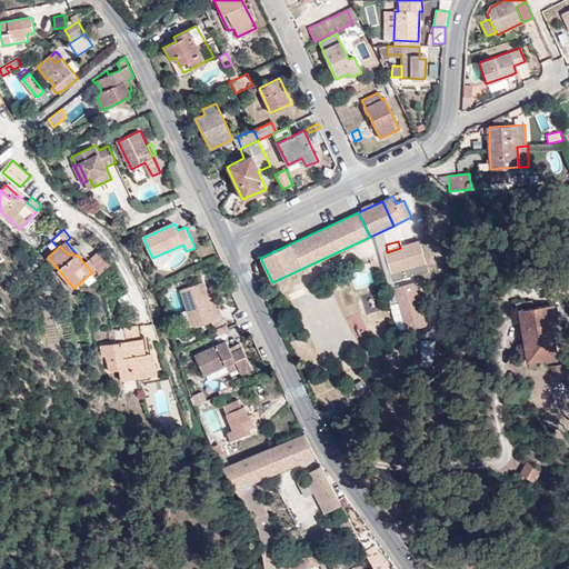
[(409,246),(400,248),(387,252),(396,281),(418,276),(409,246)]
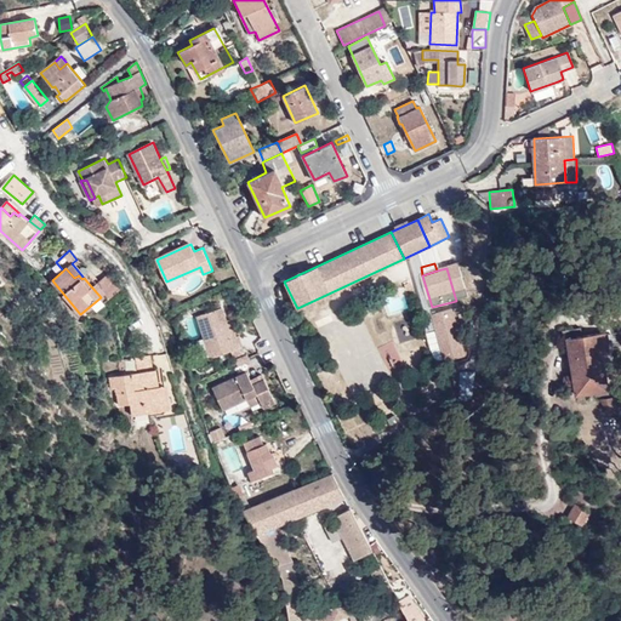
[(108,273),(91,286),(101,297),(106,292),(109,298),(121,288),(108,273)]
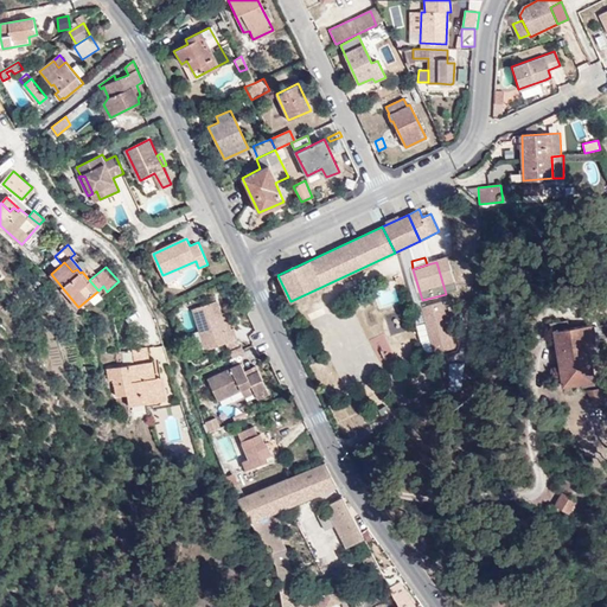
[(442,296),(422,302),(436,352),(457,347),(442,296)]
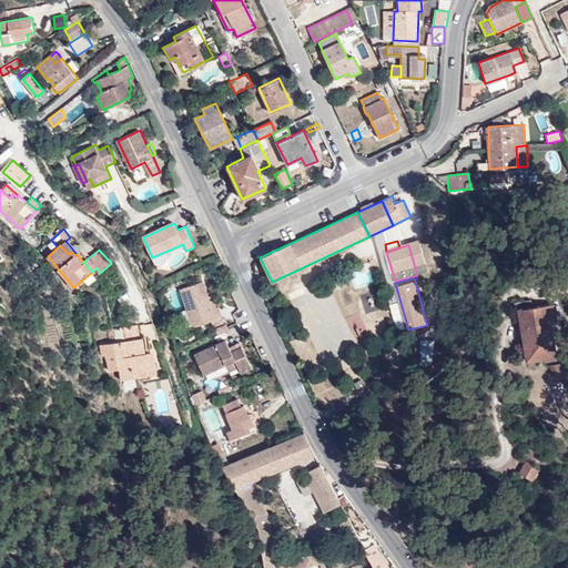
[(219,307),(217,308),(213,310),(208,293),(204,281),(202,281),(194,284),(182,288),(193,325),(222,317),(219,307)]
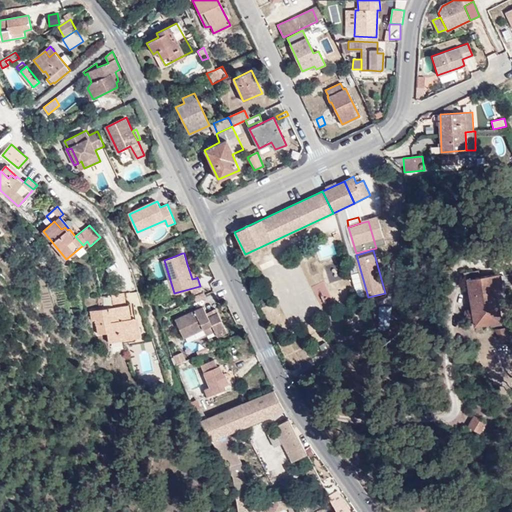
[(192,279),(196,278),(190,263),(187,264),(192,279)]
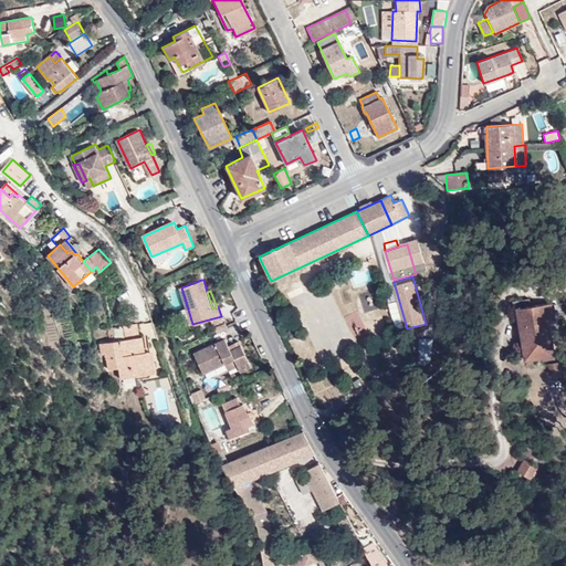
[(514,317),(519,317),(516,307),(530,306),(528,297),(511,300),(514,317)]
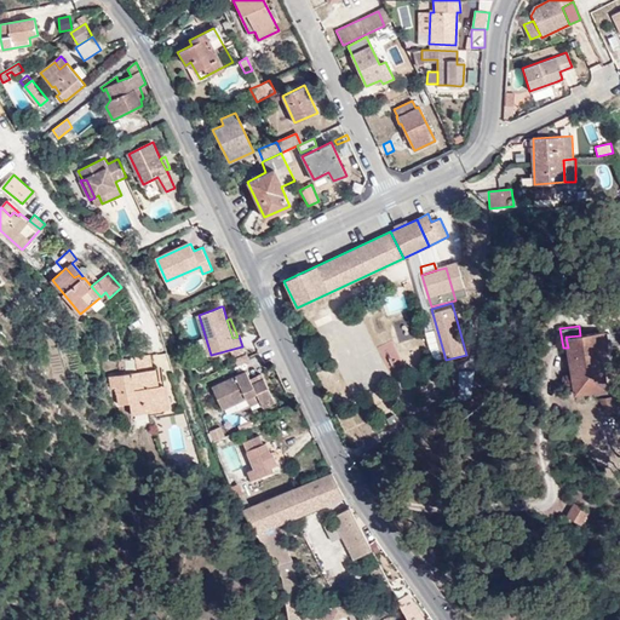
[(434,331),(424,333),(430,351),(438,349),(434,331)]
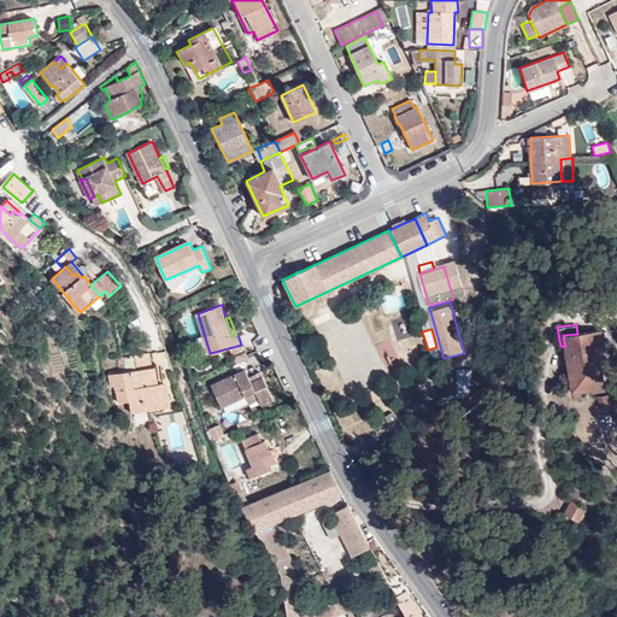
[(563,335),(565,346),(570,393),(601,389),(595,352),(598,352),(598,348),(603,347),(600,330),(577,334),(563,335)]
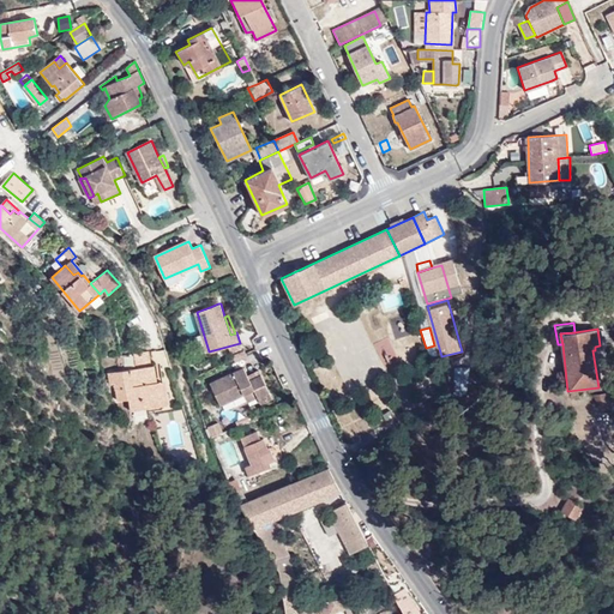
[(134,354),(137,368),(148,367),(152,367),(150,351),(134,354)]
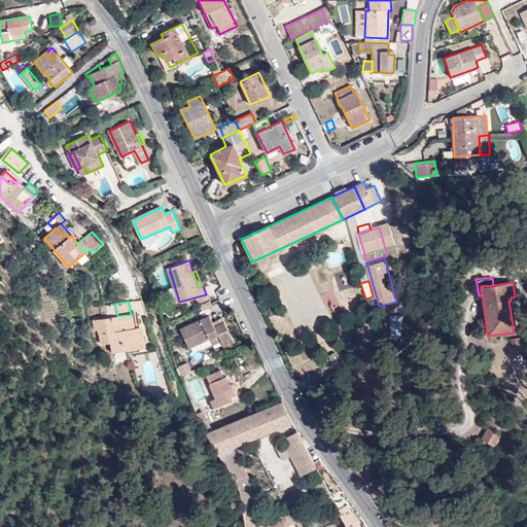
[(135,328),(133,314),(131,315),(127,315),(129,329),(135,328)]
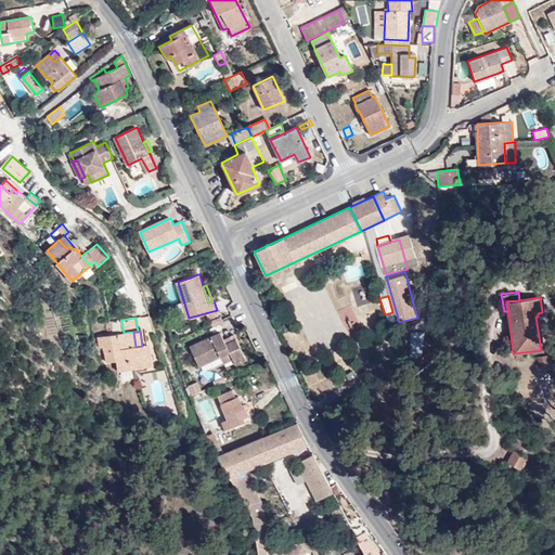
[(230,352),(234,359),(236,364),(246,359),(236,338),(227,343),(226,339),(221,331),(190,346),(199,366),(221,357),(230,352)]
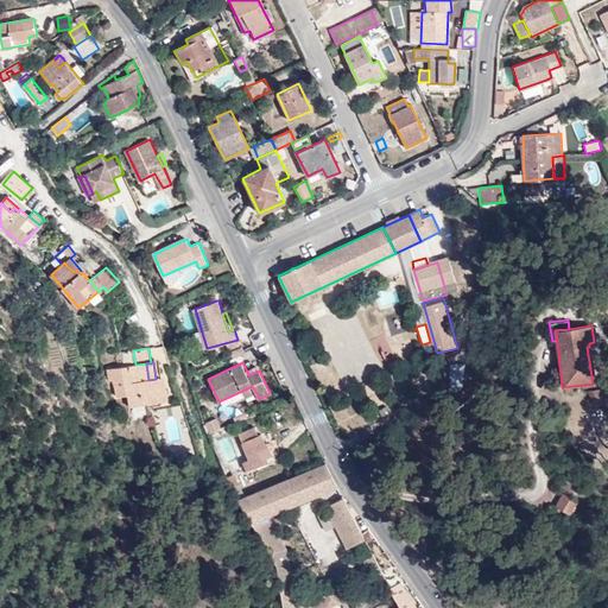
[(149,380),(146,363),(135,365),(108,369),(109,381),(115,380),(116,396),(127,394),(130,406),(159,401),(156,379),(149,380)]
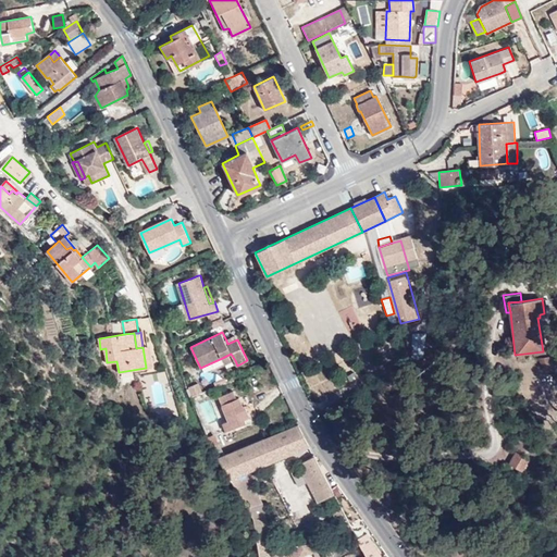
[(225,364),(235,360),(231,354),(222,358),(225,364)]
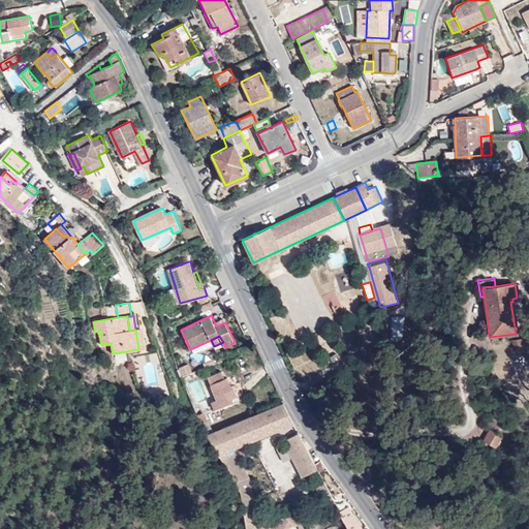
[(519,341),(510,342),(511,349),(520,348),(519,341)]
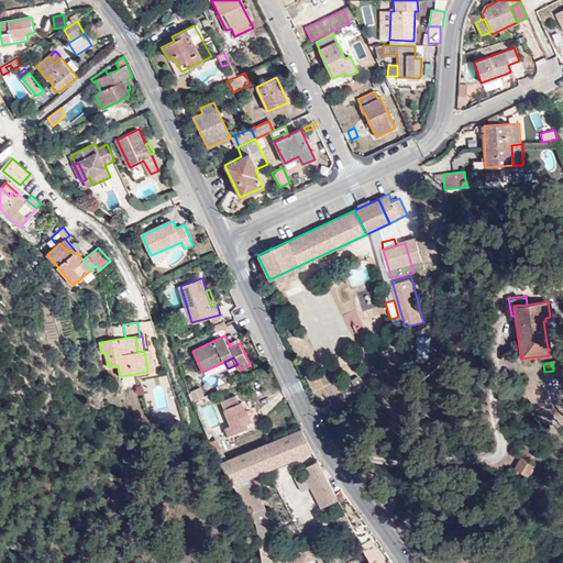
[(200,387),(191,390),(195,399),(205,396),(200,387)]
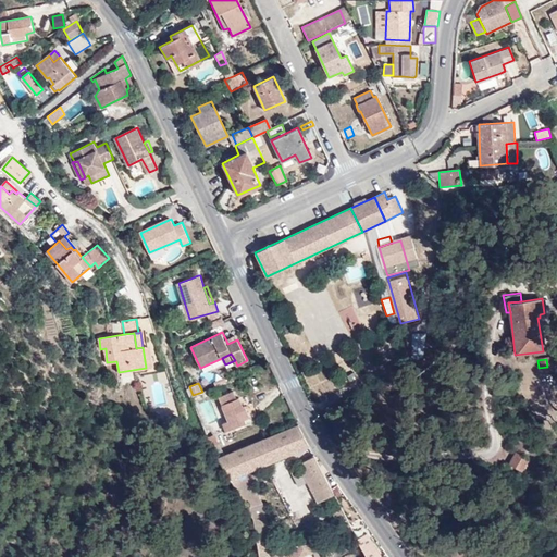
[(244,407),(239,397),(237,398),(234,391),(219,397),(229,421),(223,423),(226,431),(246,423),(244,420),(249,417),(245,406),(244,407)]
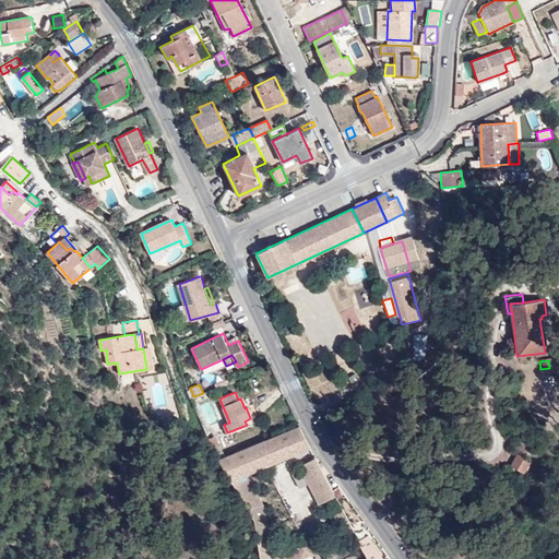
[(264,394),(253,399),(257,406),(268,403),(264,394)]
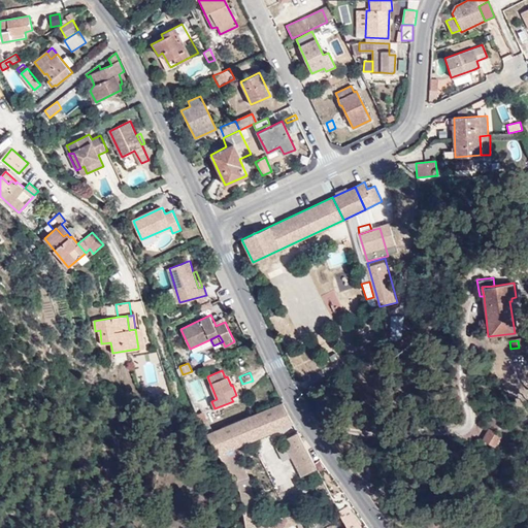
[(234,373),(227,376),(231,386),(232,385),(236,395),(243,392),(239,382),(238,382),(234,373)]
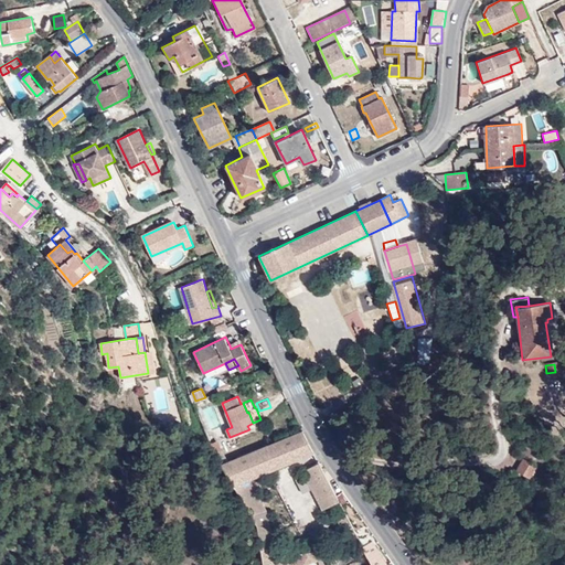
[(274,469),(315,452),(304,430),(265,446),(274,469)]
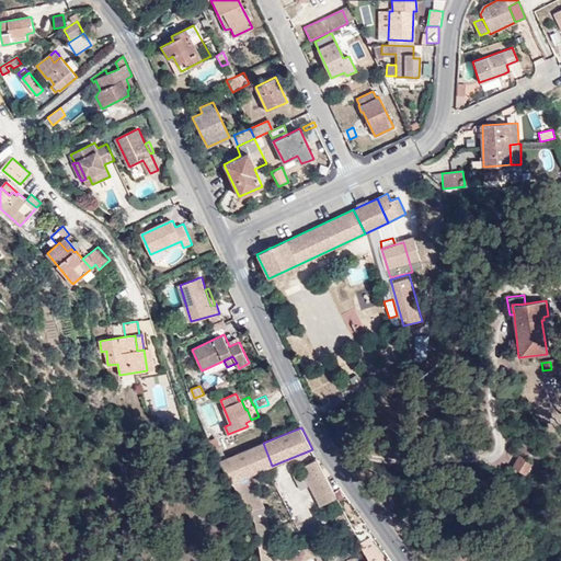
[(216,438),(210,442),(214,449),(219,446),(216,438)]
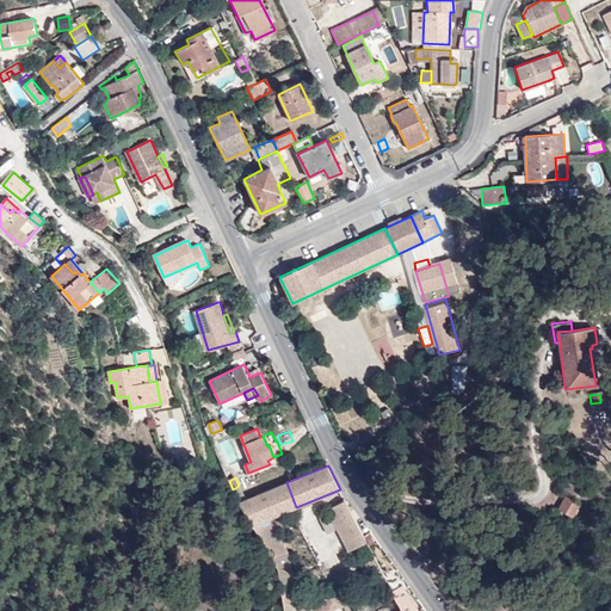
[(269,518),(296,507),(287,482),(240,501),(253,524),(269,518)]
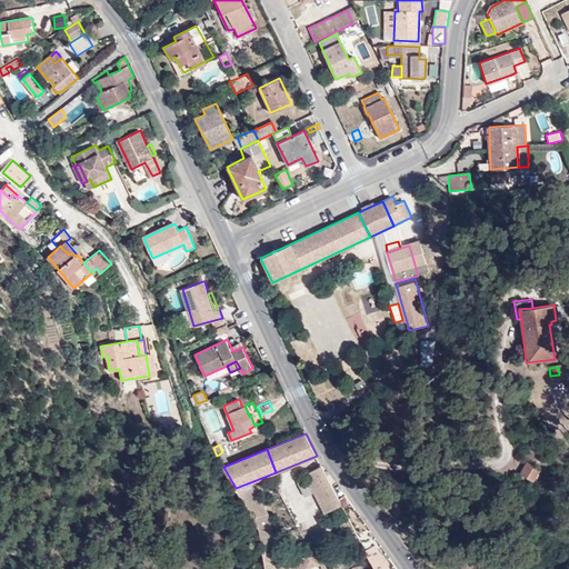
[(519,462),(512,473),(523,481),(531,469),(519,462)]
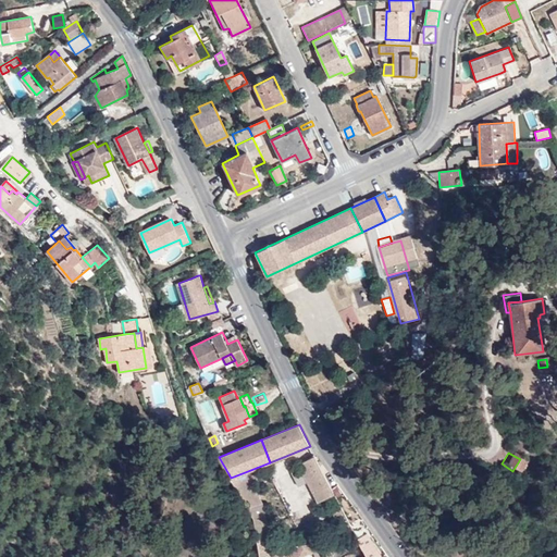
[(334,493),(321,467),(316,456),(299,465),(304,472),(309,482),(319,502),(330,496),(334,493)]
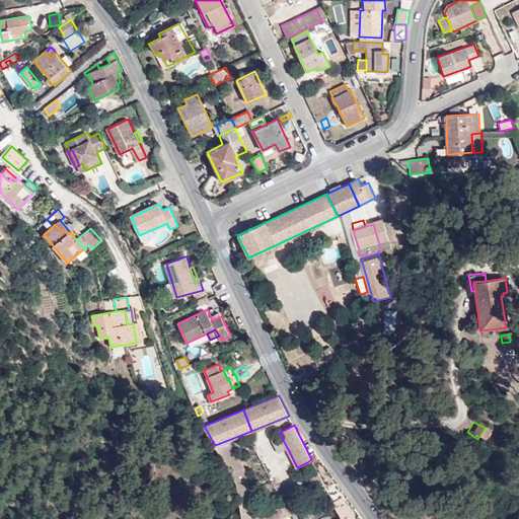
[(288,449),(283,440),(280,442),(277,435),(271,438),(279,454),(288,449)]
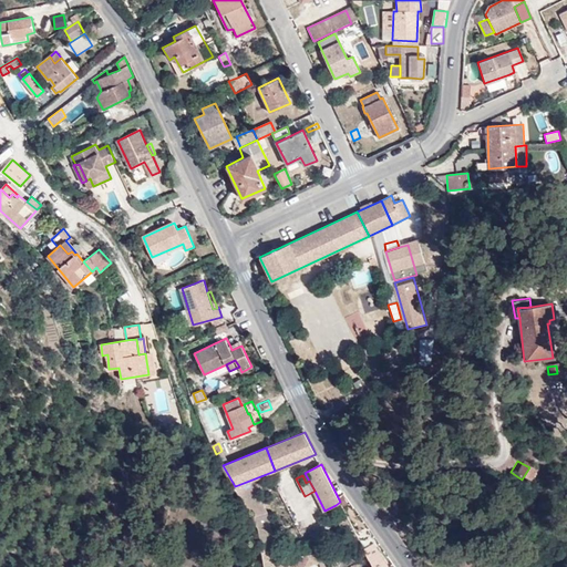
[(268,514),(249,481),(235,486),(253,517),(268,514)]
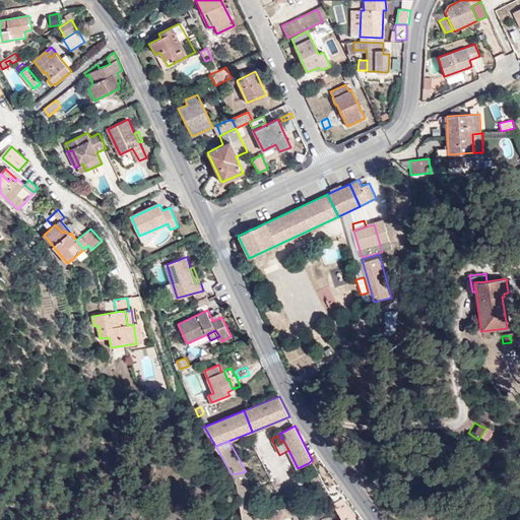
[(325,486),(319,474),(315,476),(310,478),(321,500),(329,496),(328,494),(325,488),(325,486)]
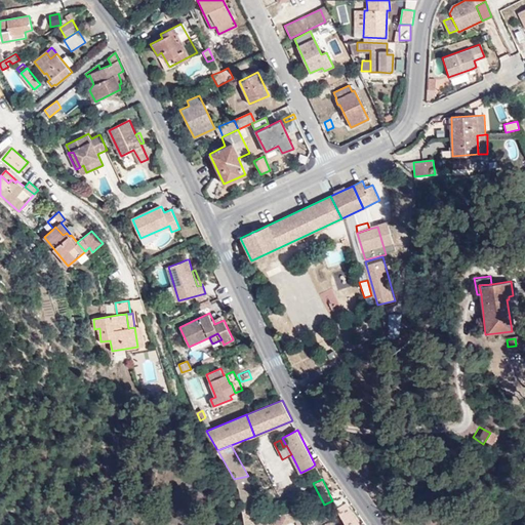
[(337,508),(346,524),(362,524),(359,524),(357,524),(351,514),(353,513),(347,502),(337,508)]
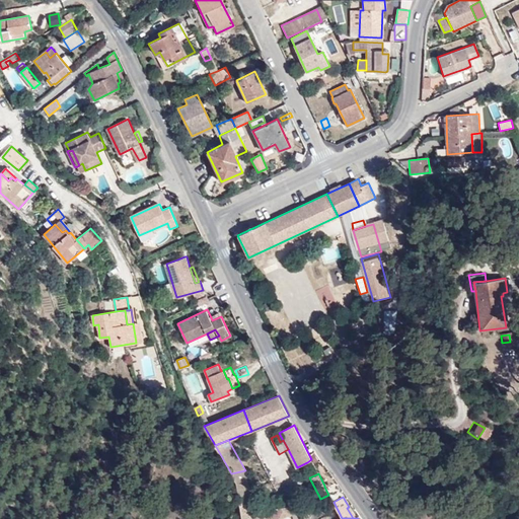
[(242,518),(278,518),(292,515),(290,511),(289,506),(275,509),(268,510),(253,512),(251,503),(240,505),(242,518)]
